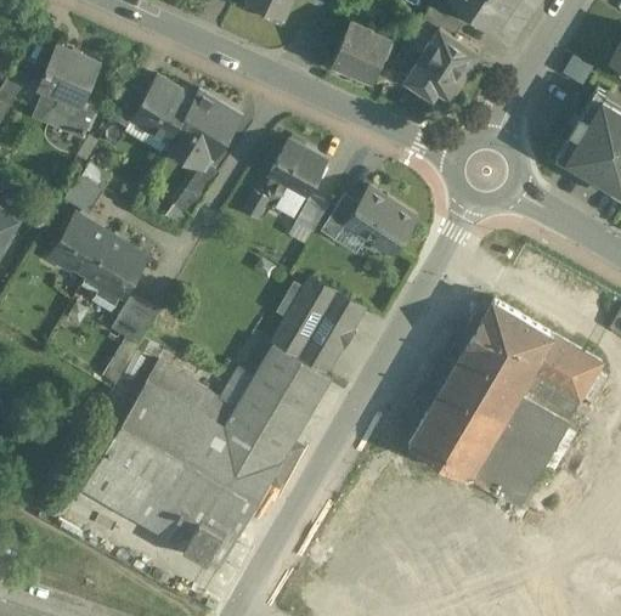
[(293,0),(243,0),(243,1),(284,21),(293,0)]
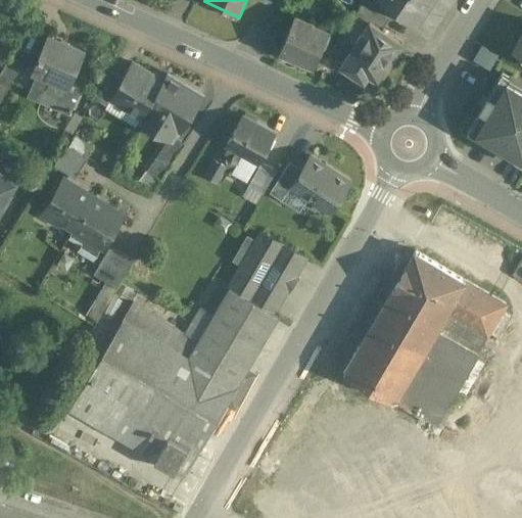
[(388,6),(378,0),(365,0),(363,4),(381,16),(388,6)]
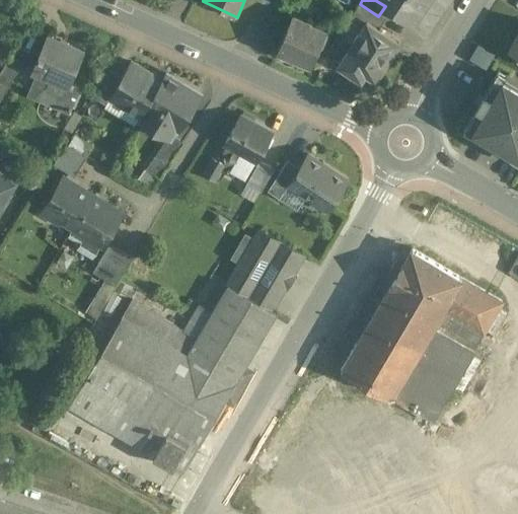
[(429,0),(375,0),(385,6),(413,24),(429,0)]
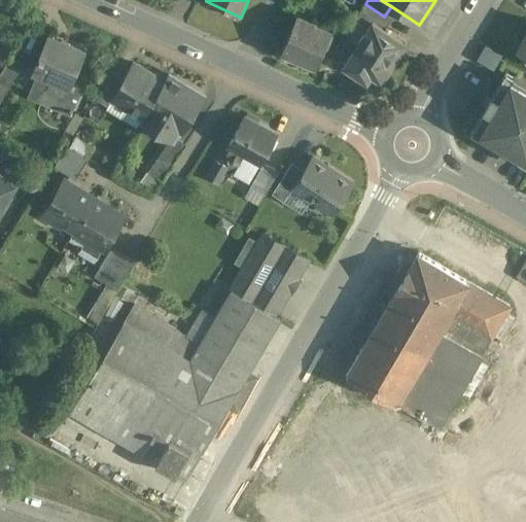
[(384,16),(365,4),(358,18),(372,27),(372,25),(384,33),(391,22),(384,16)]
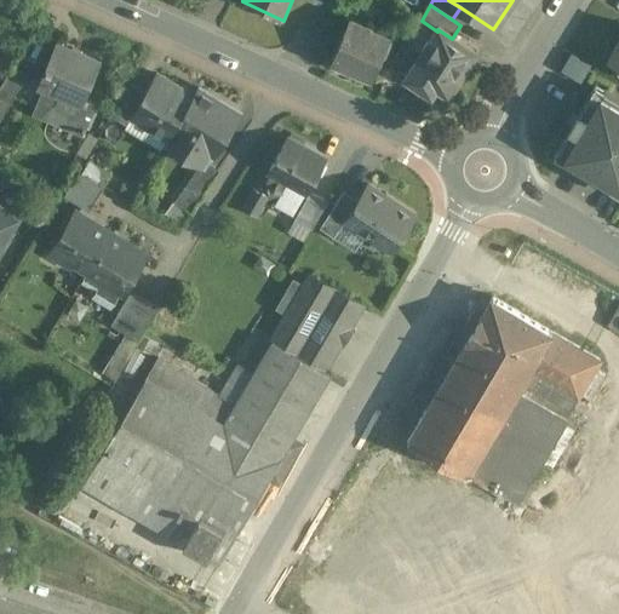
[(368,32),(349,23),(344,33),(342,36),(343,38),(331,64),(372,81),(388,42),(367,34),(368,32)]
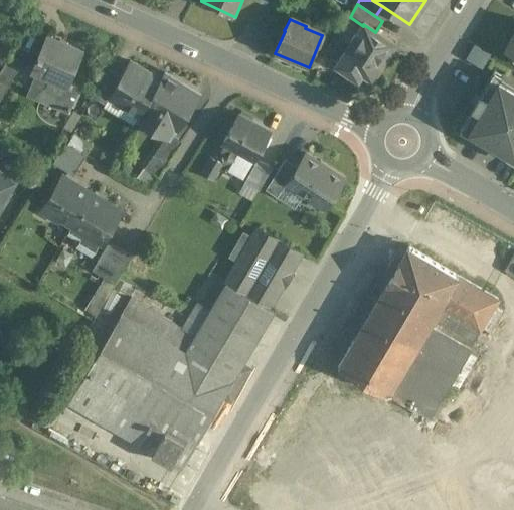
[(375,32),(363,24),(363,26),(356,36),(355,35),(348,44),(350,45),(336,67),(357,81),(362,74),(372,80),(395,45),(375,32)]
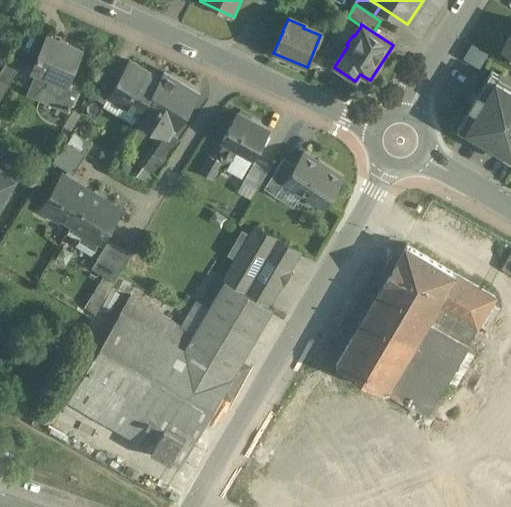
[(82,53),(46,38),(32,72),(34,73),(47,78),(39,98),(70,110),(78,90),(68,86),(82,53)]
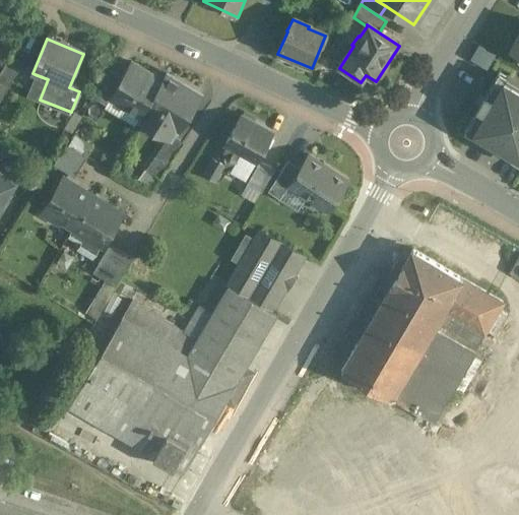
[(477,50),(472,63),(484,67),(489,54),(477,50)]
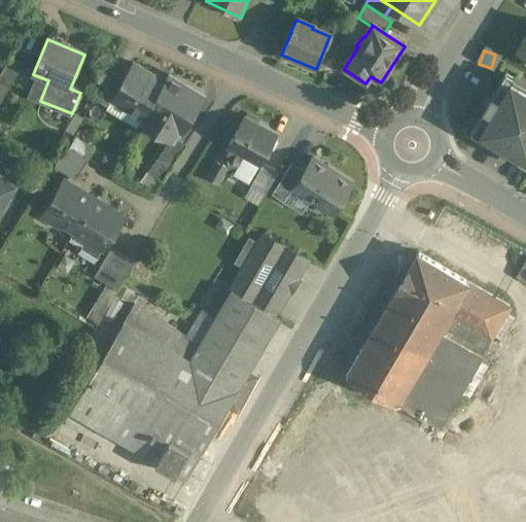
[(10,61),(0,76),(0,106),(23,68),(10,61)]
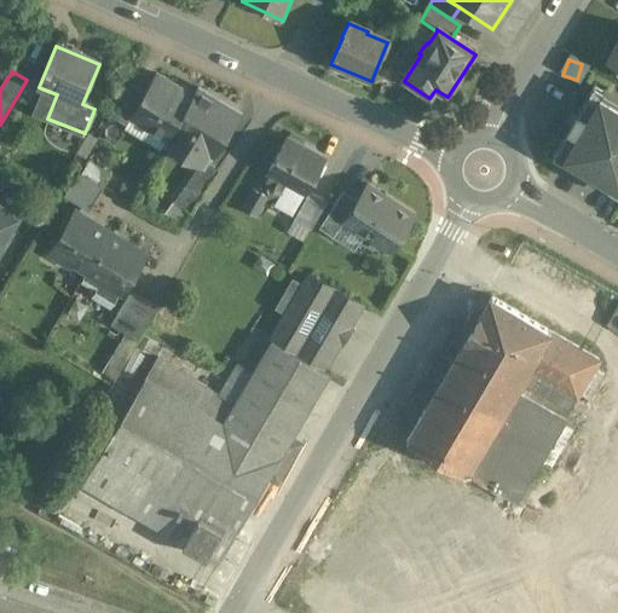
[(191,102),(154,80),(144,98),(130,121),(131,122),(167,144),(191,102)]
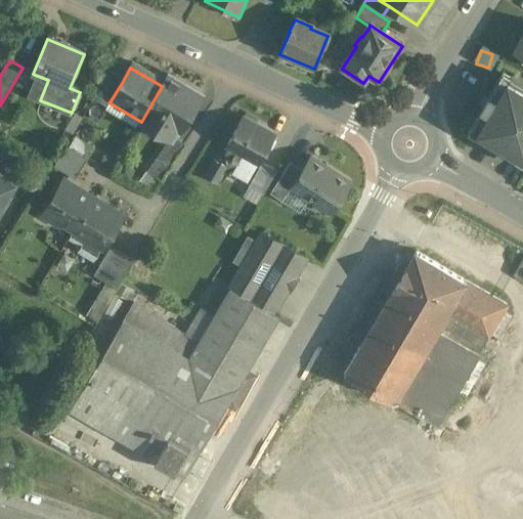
[(48,80),(35,75),(25,100),(70,119),(72,113),(40,100),(48,80)]
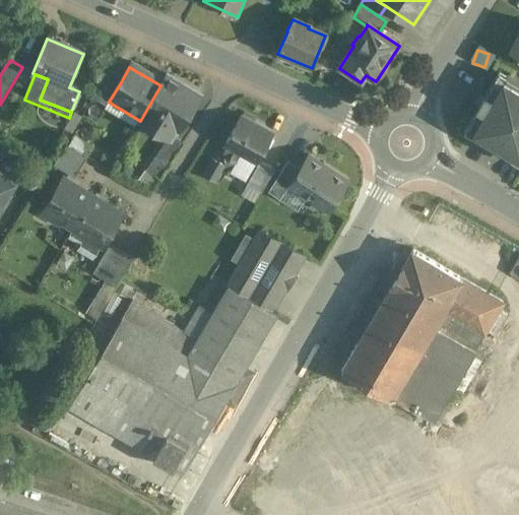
[(121,82),(110,75),(92,103),(105,110),(110,103),(109,102),(121,82)]
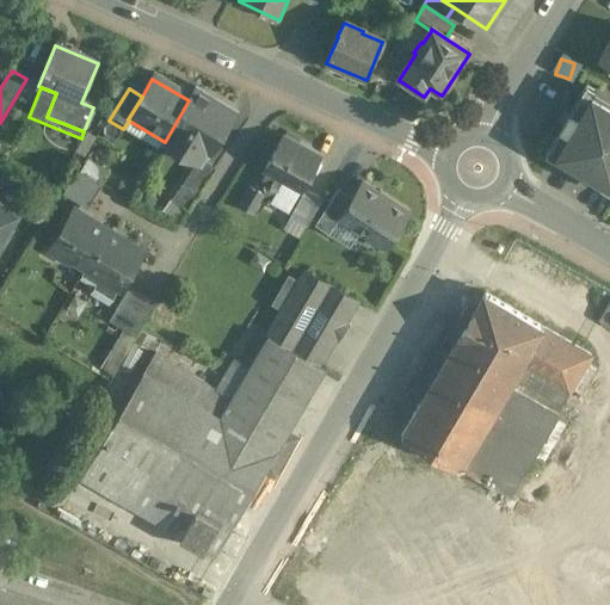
[(230,115),(193,92),(189,100),(165,142),(201,164),(230,115)]
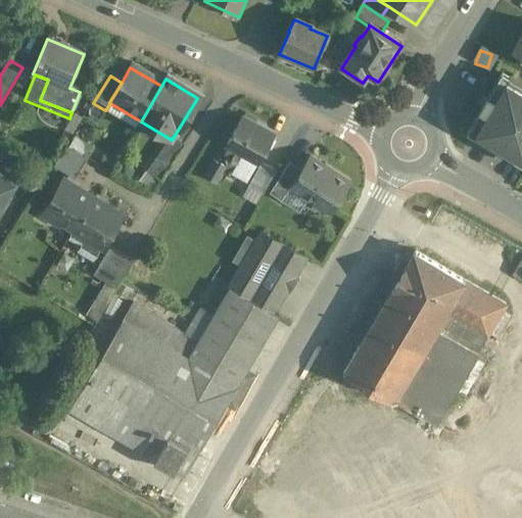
[(521,87),(509,80),(504,88),(496,83),(470,128),(478,132),(473,140),(521,169),(521,167),(521,87)]
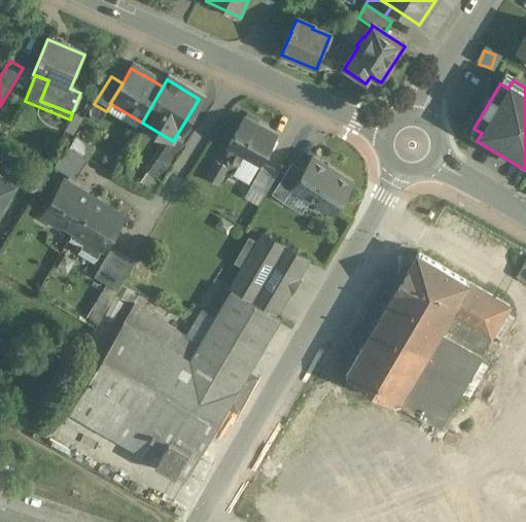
[(274,140),(243,123),(229,149),(231,150),(224,161),(228,171),(238,168),(243,158),(258,167),(274,140)]
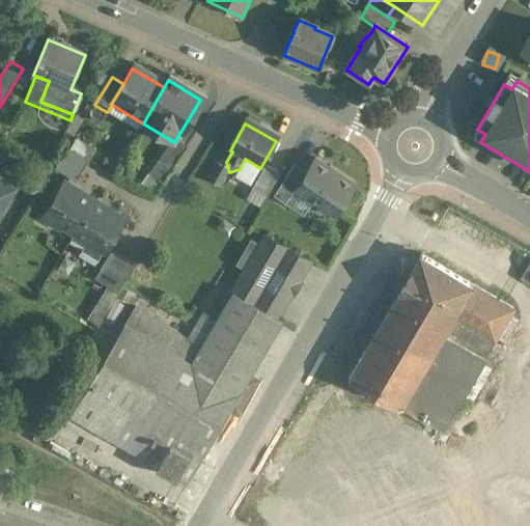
[(169,146),(148,177),(162,188),(171,172),(183,156),(169,146)]
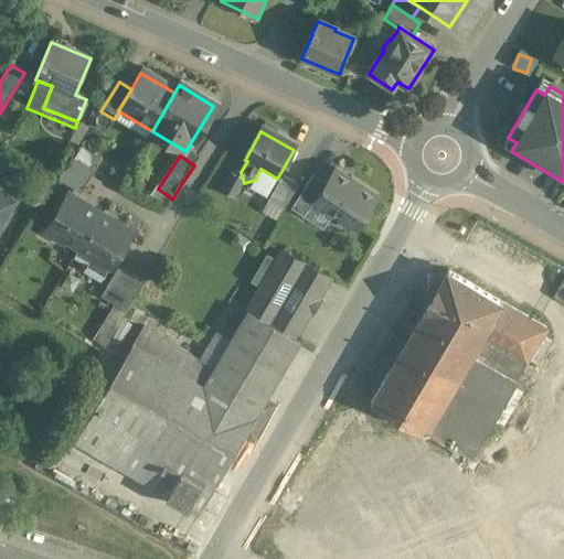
[(93,175),(71,161),(56,184),(80,197),(93,175)]
